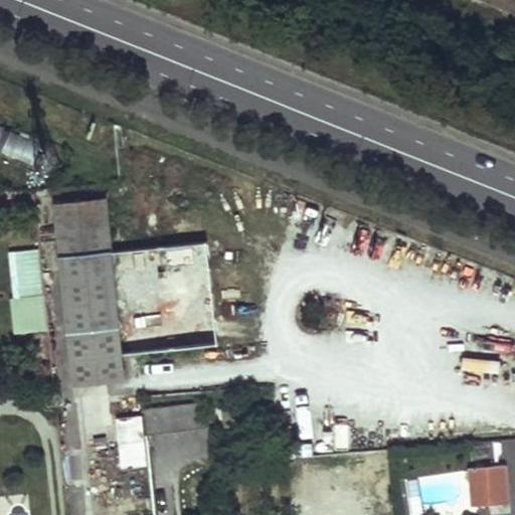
[(37,148),(9,136),(3,151),(31,163),(37,148)]
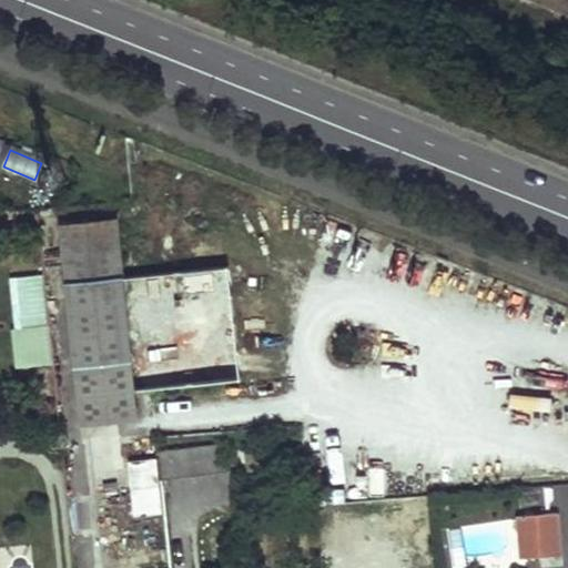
[(115,221),(60,225),(72,371),(121,365),(112,280),(120,279),(115,221)]
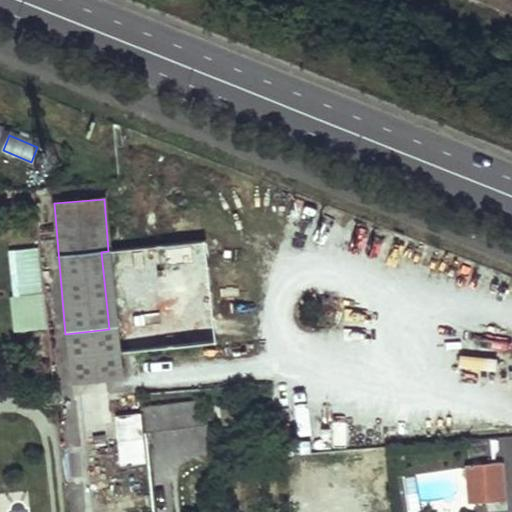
[(114,381),(109,329),(65,334),(69,385),(114,381)]
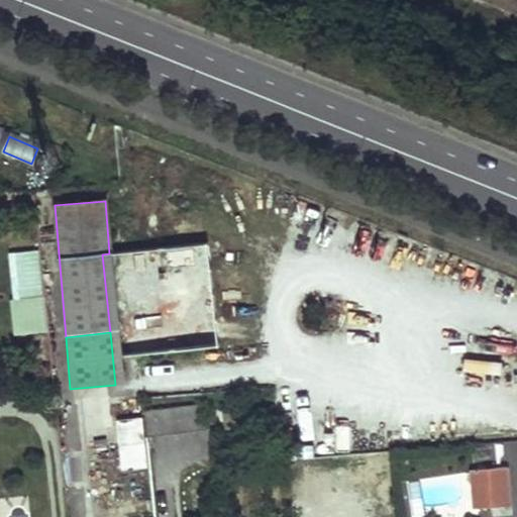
[(211,429),(207,404),(143,412),(146,436),(211,429)]
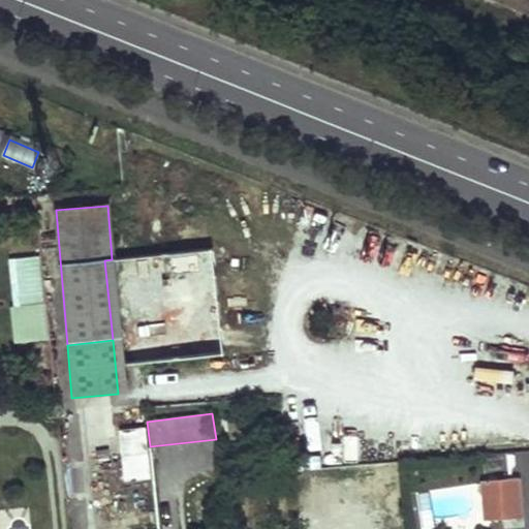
[(121,478),(149,478),(148,426),(120,427),(121,478)]
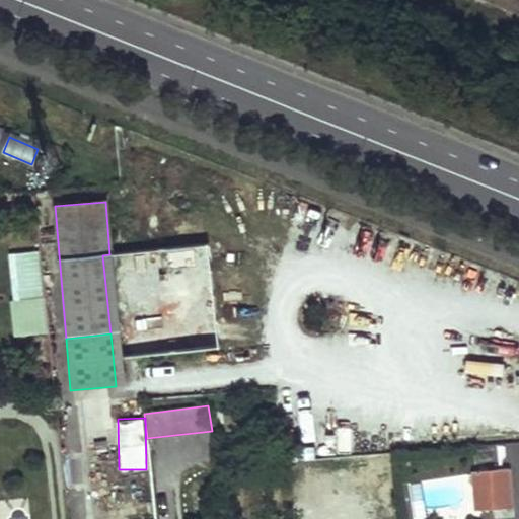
[(518,465),(518,444),(476,445),(476,466),(518,465)]
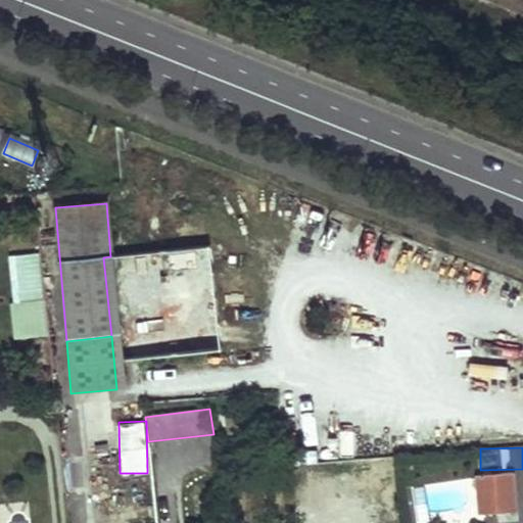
[(512,510),(509,471),(477,473),(480,512),(512,510)]
